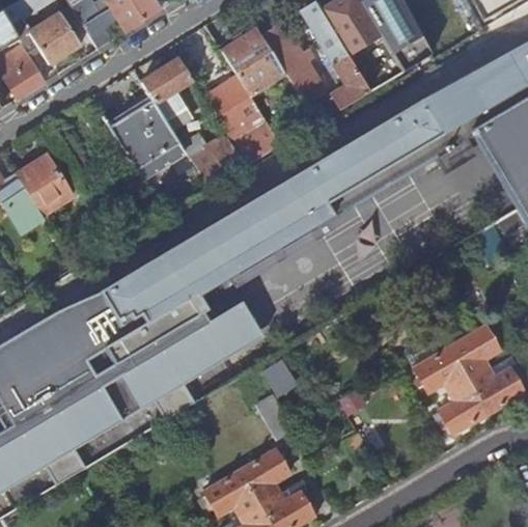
[(20,37),(24,44),(30,54),(43,48),(52,63),(82,45),(62,12),(34,29),(27,17),(54,0),(20,0),(3,10),(20,37)]
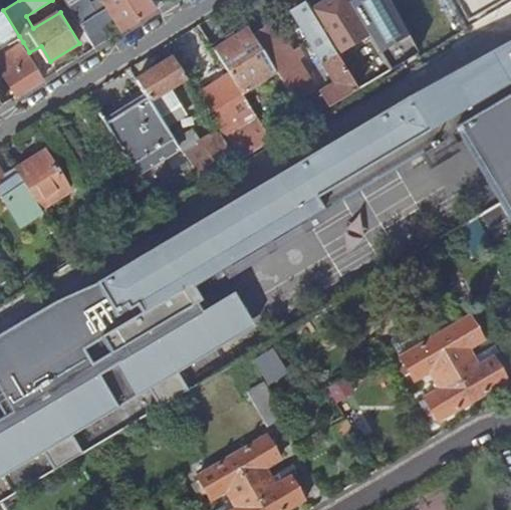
[(66,0),(96,47),(114,35),(106,23),(115,19),(122,30),(140,20),(126,0),(97,0),(94,2),(93,0),(66,0)]
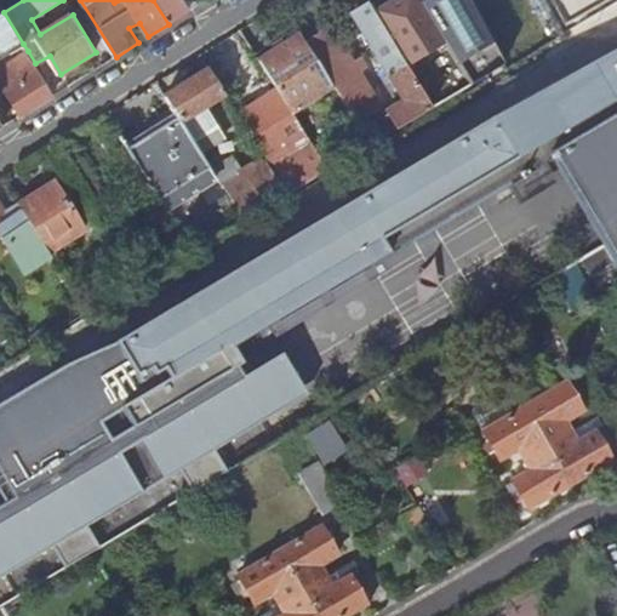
[(153,0),(169,24),(189,11),(182,0),(153,0)]
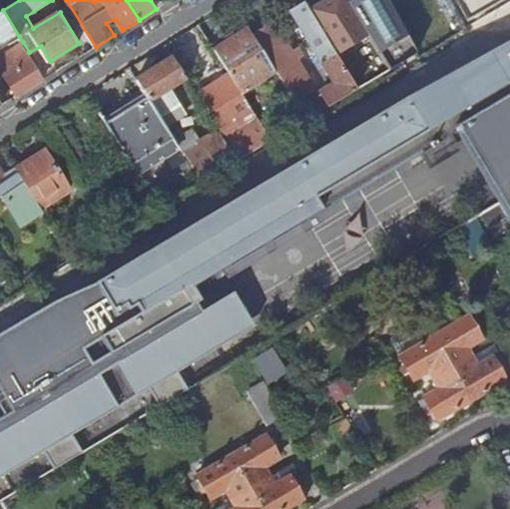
[(329,104),(330,106),(359,89),(303,0),(290,0),(296,9),(292,12),(335,81),(298,104),(307,119),(329,104)]
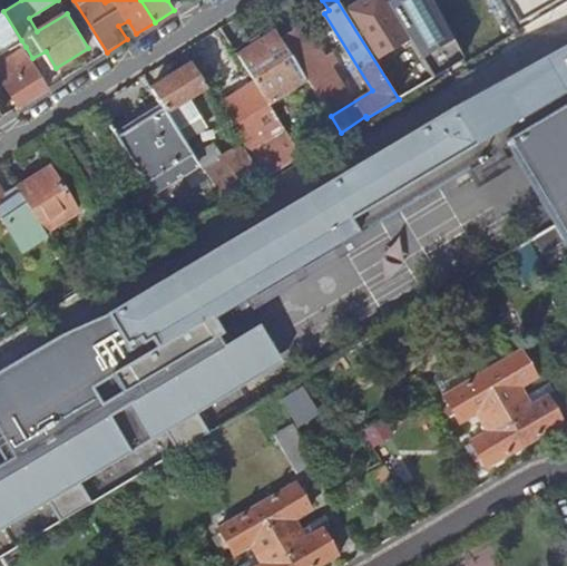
[(340,0),(346,11),(359,3),(372,25),(389,13),(380,0),(340,0)]
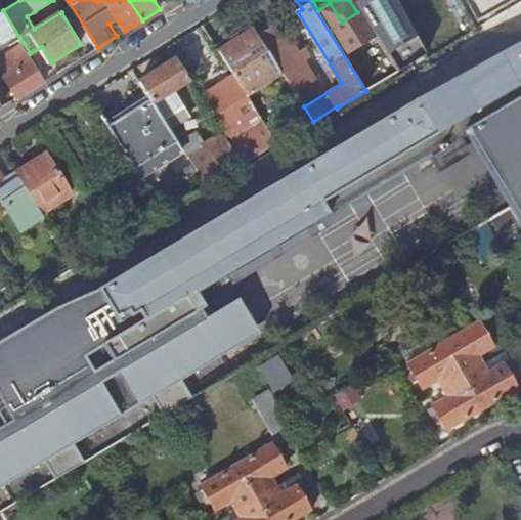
[(355,0),(400,72),(429,53),(399,0),(355,0)]
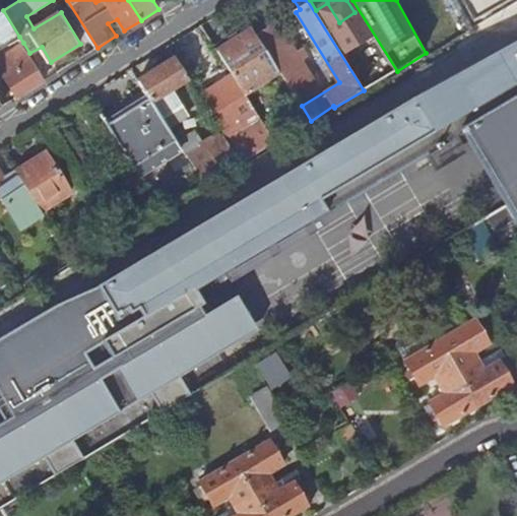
[(433,43),(460,28),(449,7),(422,21),(433,43)]
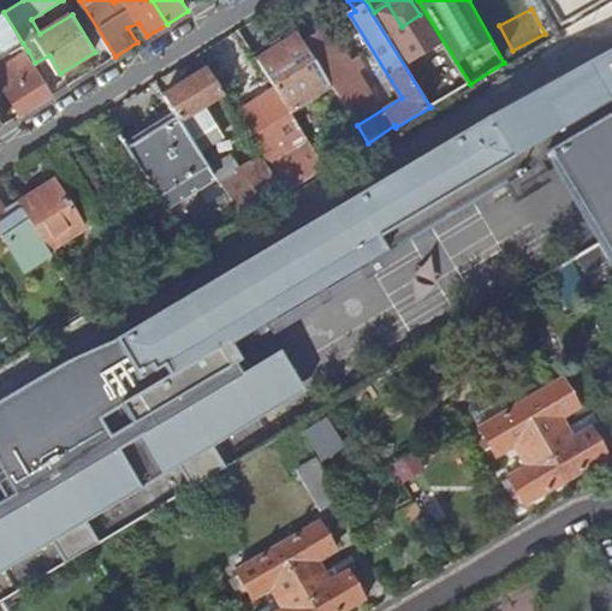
[(0,13),(0,57),(23,43),(4,12),(0,13)]
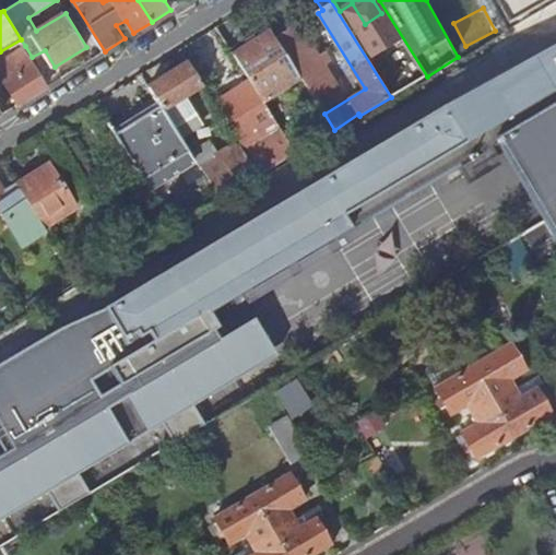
[(278,38),(302,77),(321,109),(343,95),(323,63),(319,56),(299,24),(278,38)]
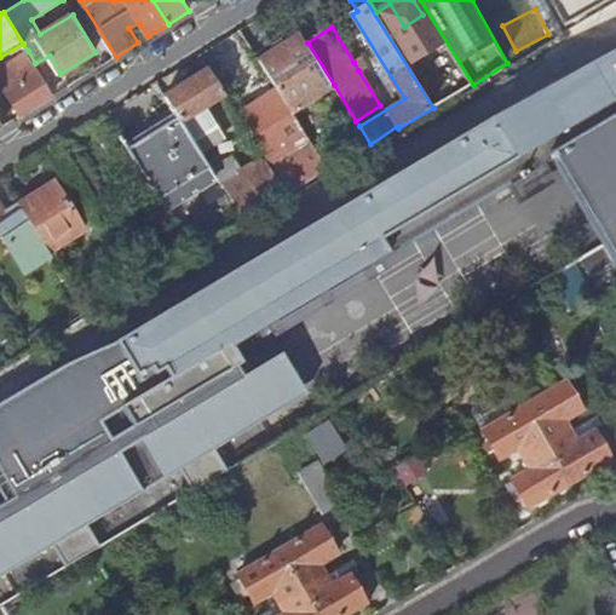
[(262,59),(293,110),(334,85),(308,42),(301,34),(262,59)]
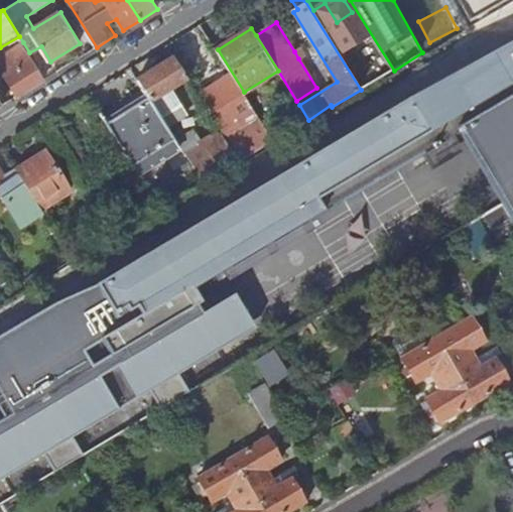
[(119,274),(143,314),(193,285),(458,127),(512,94),(512,38),(482,55),(413,96),(118,271),(119,274)]
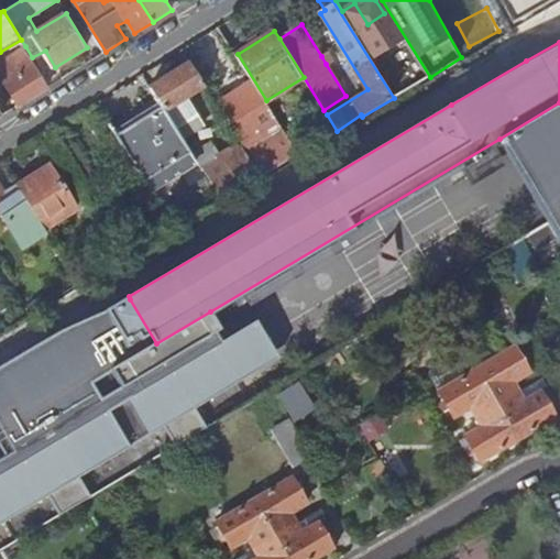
[(0,68),(0,75),(20,105),(50,86),(32,57),(25,46),(2,61),(6,65),(0,68)]
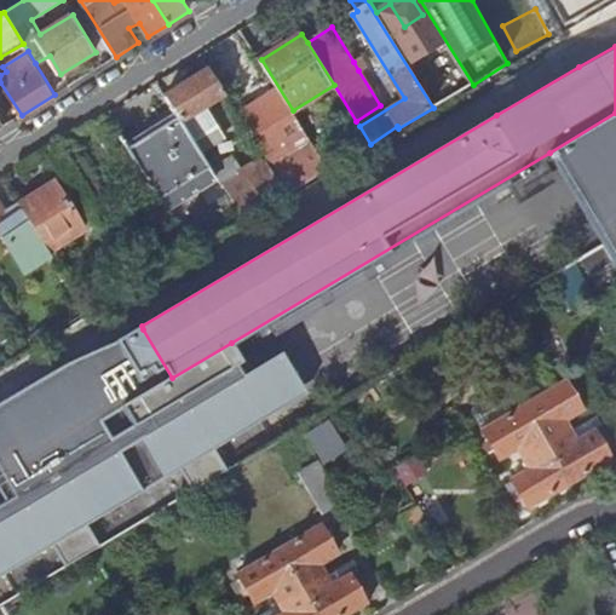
[(353,62),(358,70),(366,67),(361,58),(353,62)]
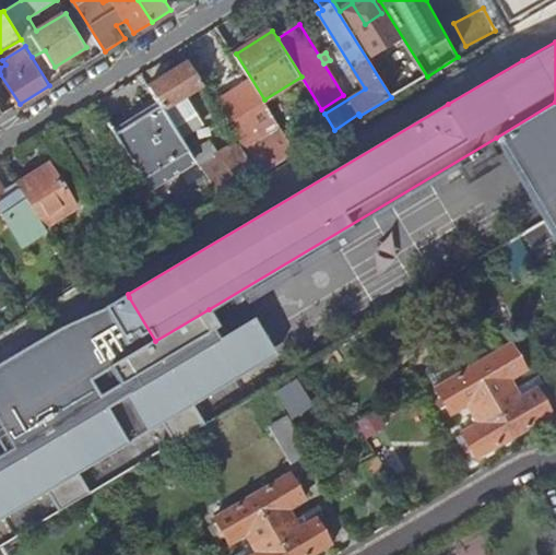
[(163,105),(182,137),(204,124),(187,95),(203,85),(189,63),(151,86),(163,105)]
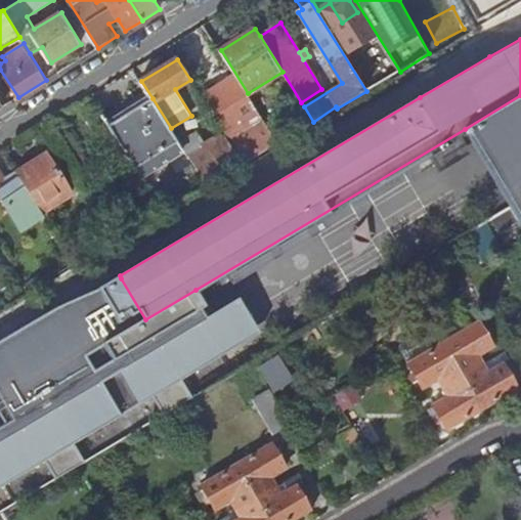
[(376,83),(389,76),(384,67),(371,75),(376,83)]
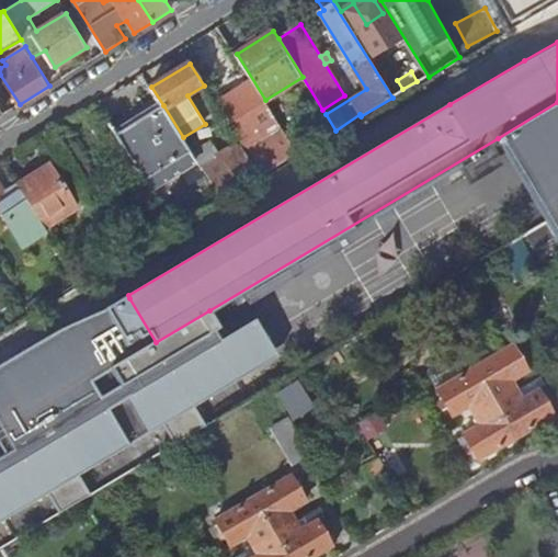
[(246,151),(261,175),(285,161),(298,154),(283,127),(263,140),(248,113),(261,104),(248,84),(218,102),(248,149),(246,151)]
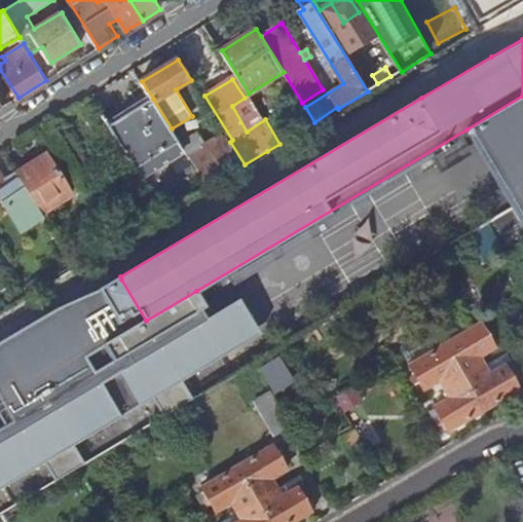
[(110,125),(142,176),(171,159),(165,151),(180,142),(172,128),(153,99),(110,125)]
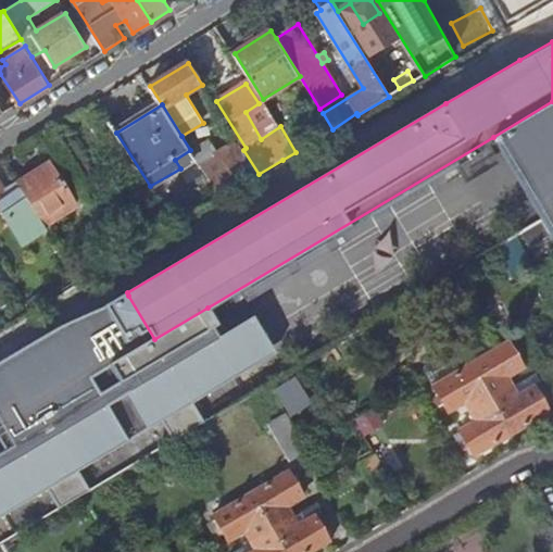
[(192,152),(220,197),(259,174),(243,150),(239,143),(217,159),(206,142),(192,152)]
